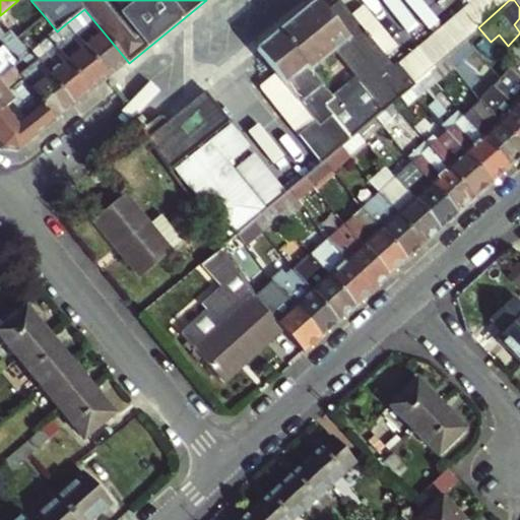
[(339,148),(358,133),(375,118),(391,104),(409,88),(413,84),(395,62),(392,65),(339,1),(327,12),(318,1),(258,51),(315,122),(299,136),(322,165),(324,163),(329,157),(335,152),(337,150),(339,148)]
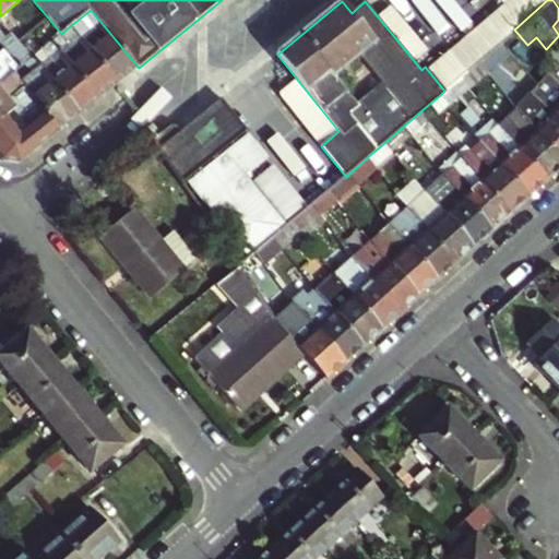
[(70,26),(117,85),(139,68),(91,10),(70,26)]
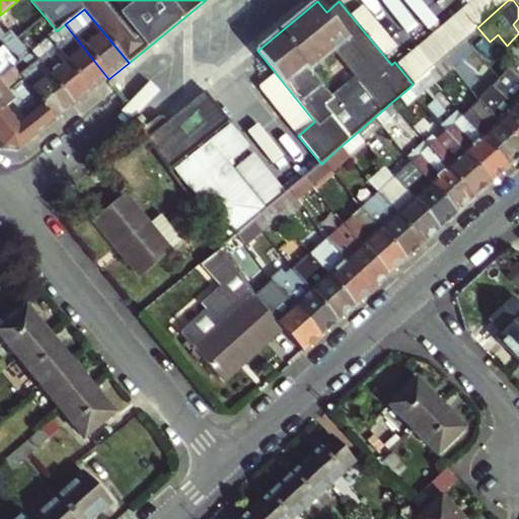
[(44,15),(29,28),(43,44),(50,38),(57,31),(44,15)]
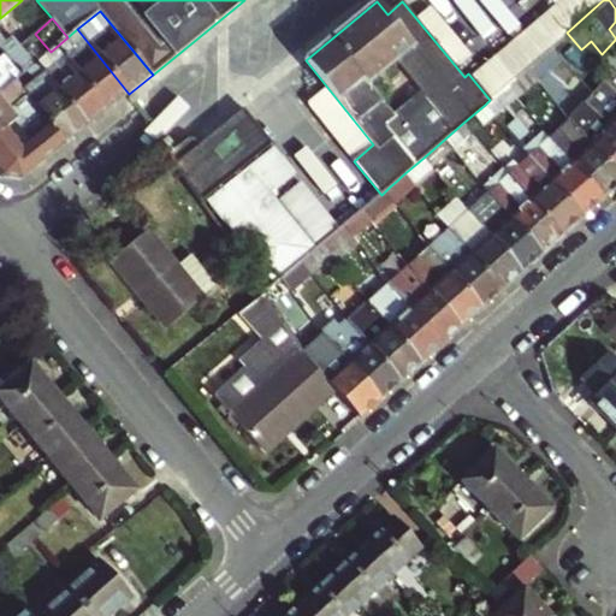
[(110,110),(129,94),(77,29),(67,37),(59,45),(71,61),(110,110)]
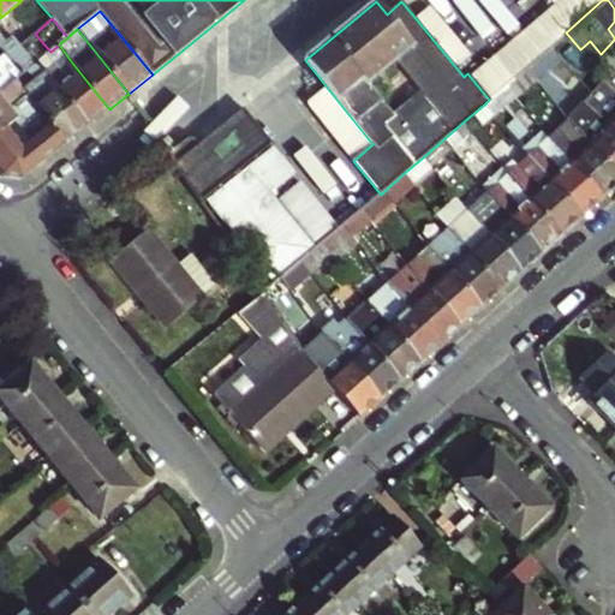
[(6,40),(0,31),(0,59),(9,52),(24,72),(36,64),(21,45),(17,40),(19,39),(15,33),(6,40)]
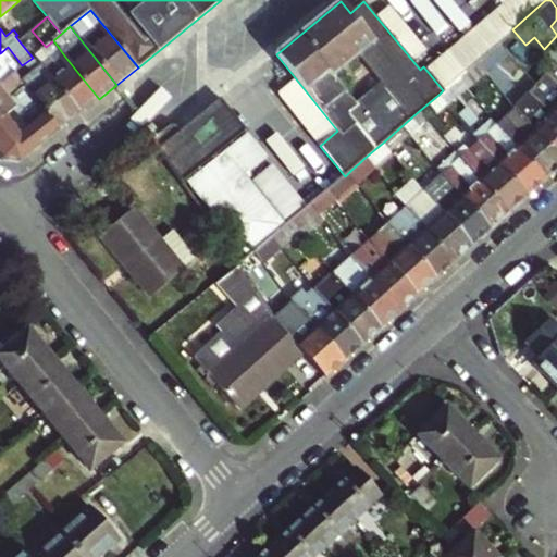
[(32,31),(19,40),(33,58),(46,47),(32,31)]
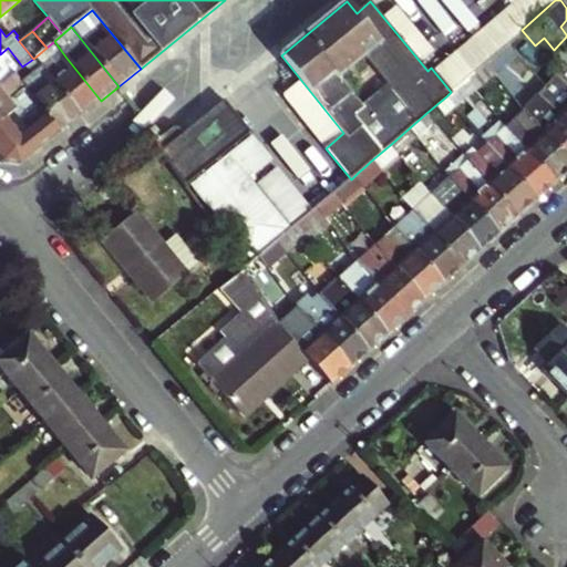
[(493,72),(514,53),(505,44),(484,63),(493,72)]
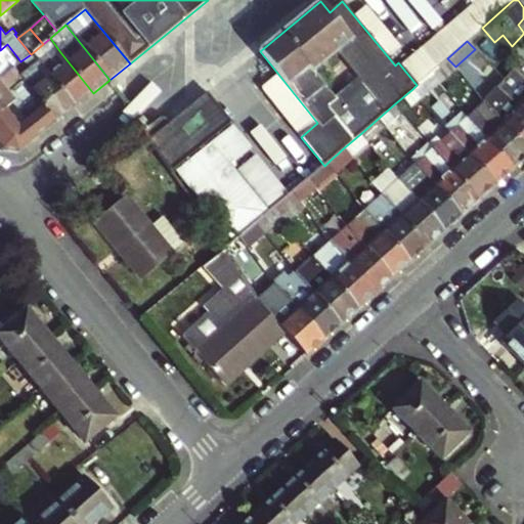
[(7,44),(0,50),(0,79),(14,68),(20,61),(7,44)]
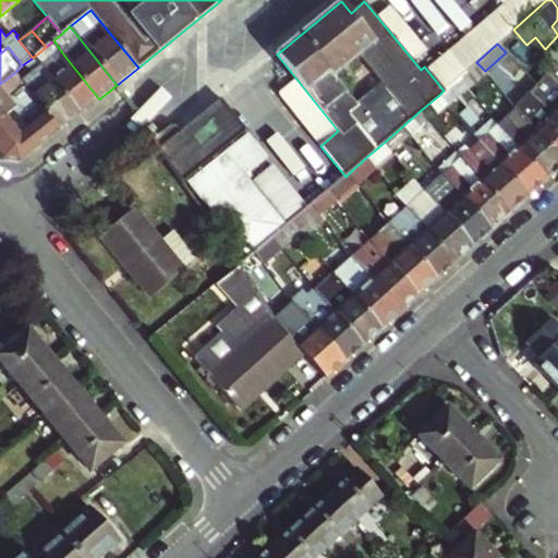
[(60,74),(52,82),(80,114),(99,99),(64,56),(53,65),(60,74)]
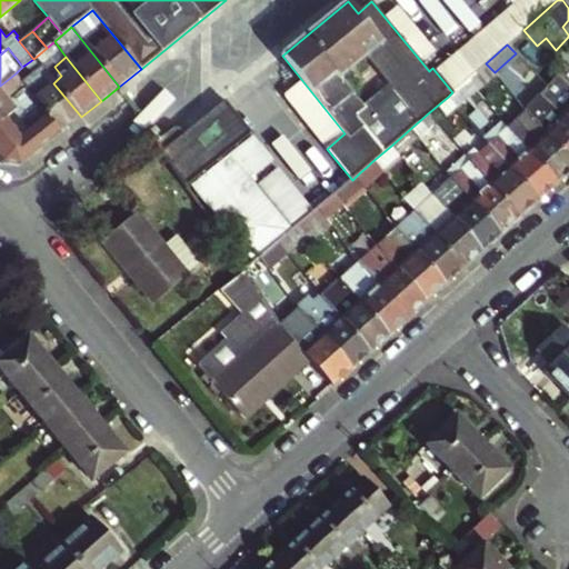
[(81,117),(53,83),(47,75),(33,59),(22,67),(16,73),(27,88),(33,96),(40,105),(62,132),(81,117)]
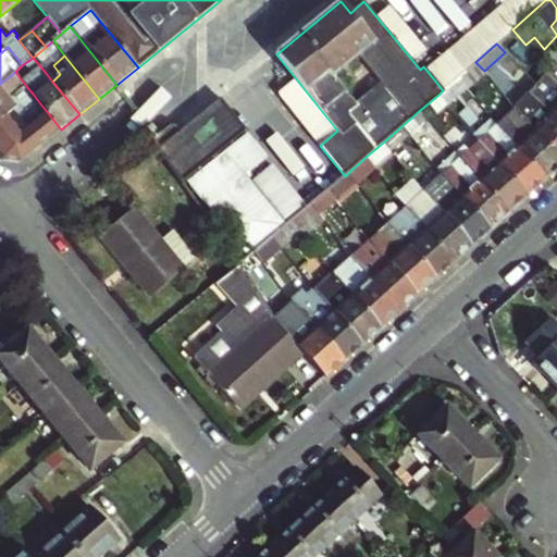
[(466,87),(484,71),(475,62),(457,77),(466,87)]
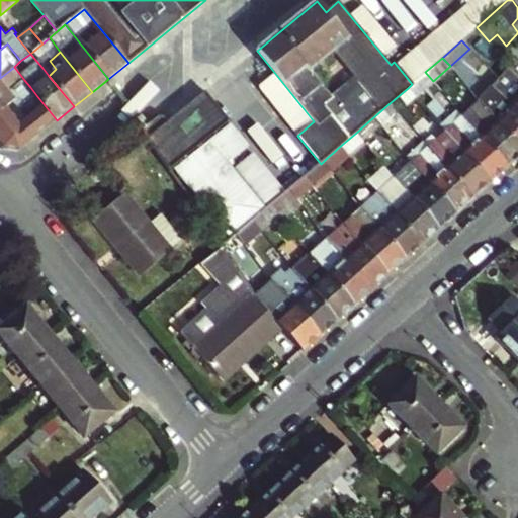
[(50,61),(42,68),(49,76),(56,69),(50,61)]
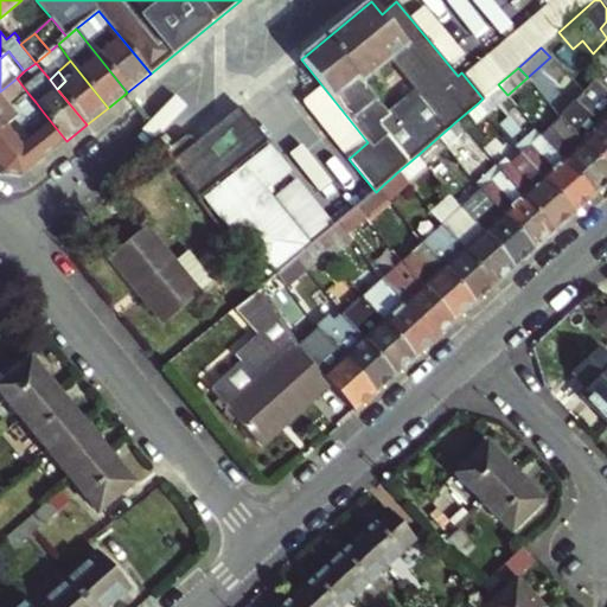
[(17,78),(0,91),(0,132),(18,117),(11,108),(29,94),(17,78)]
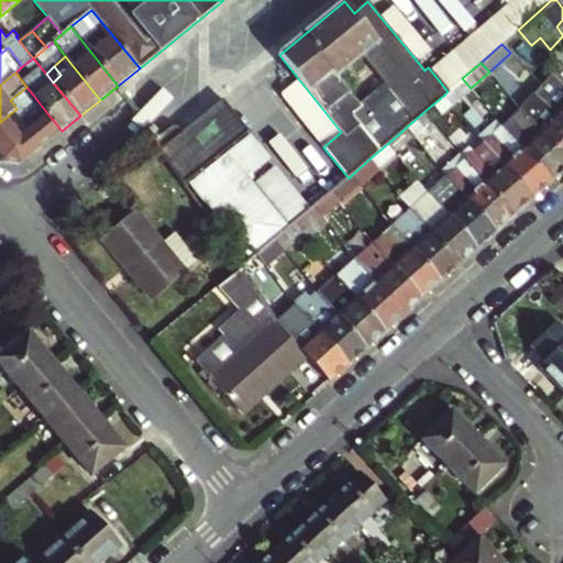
[(451,105),(471,88),(462,78),(448,91),(443,96),(451,105)]
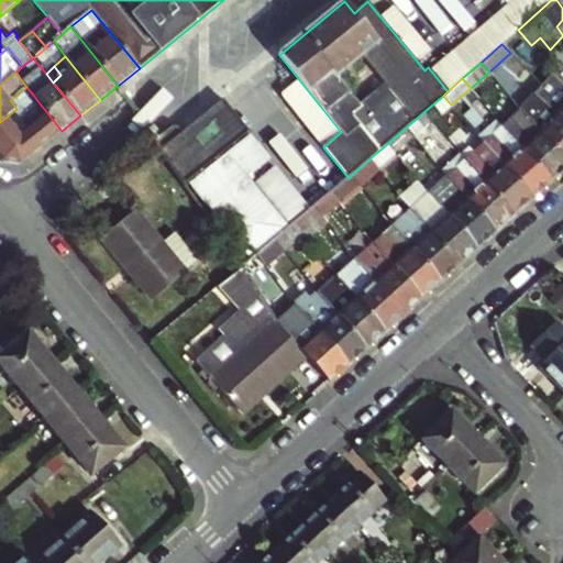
[(562,90),(549,78),(541,87),(533,96),(562,122),(562,90)]
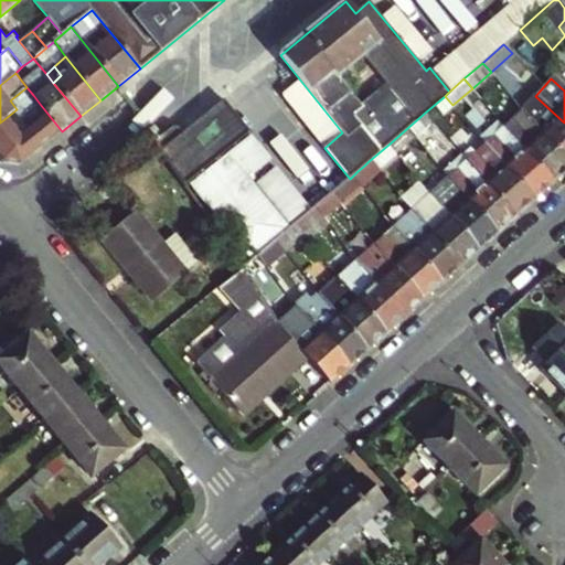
[(523,110),(564,155),(564,123),(535,96),(524,109),(523,110)]
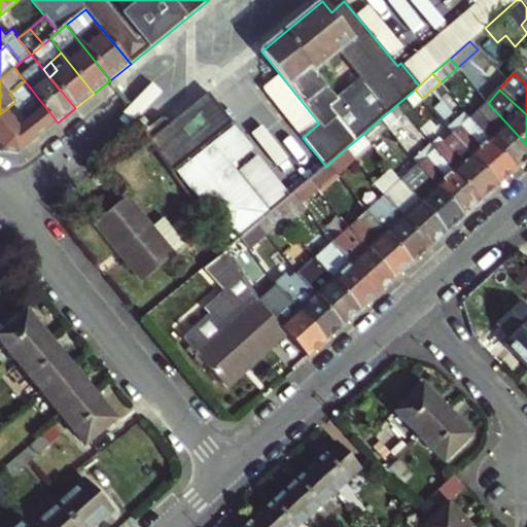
[(144,134),(149,141),(174,174),(216,138),(225,150),(242,136),(233,125),(234,124),(208,93),(170,125),(168,120),(167,120),(165,119),(163,119),(162,119),(160,120),(144,134)]
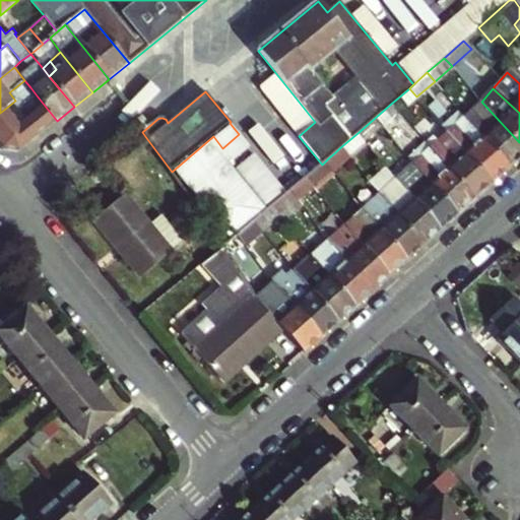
[(25,105),(19,98),(15,101),(0,113),(0,146),(1,148),(19,150),(57,121),(37,95),(25,105)]
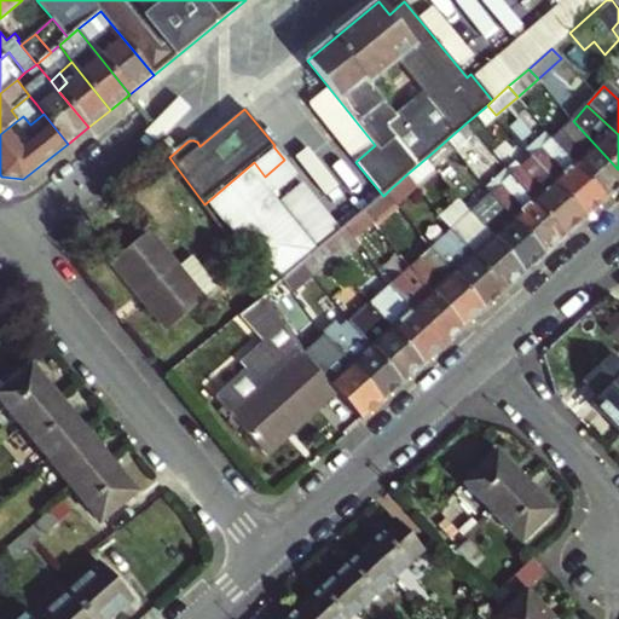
[(618,169),(573,121),(554,139),(607,200),(618,189),(618,169)]
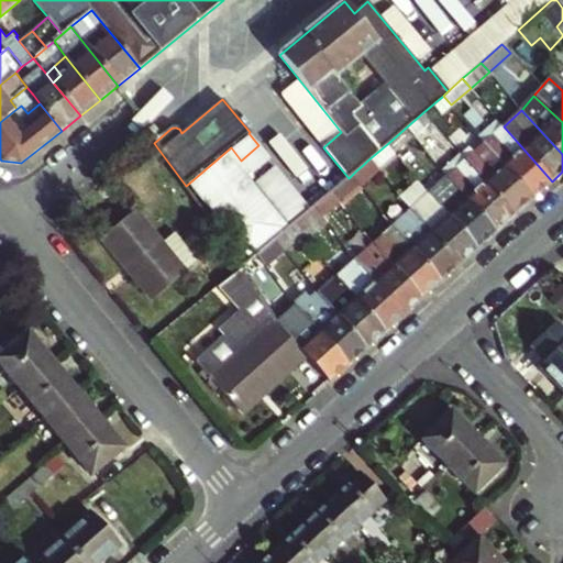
[(431,122),(423,112),(406,128),(412,136),(415,138),(431,122)]
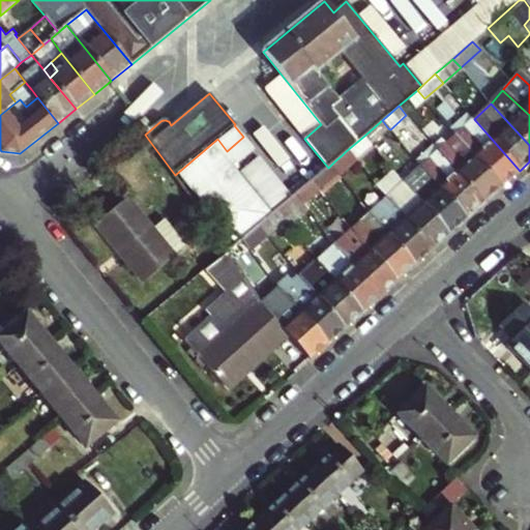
[(520,171),(474,119),(459,133),(504,184),(520,171)]
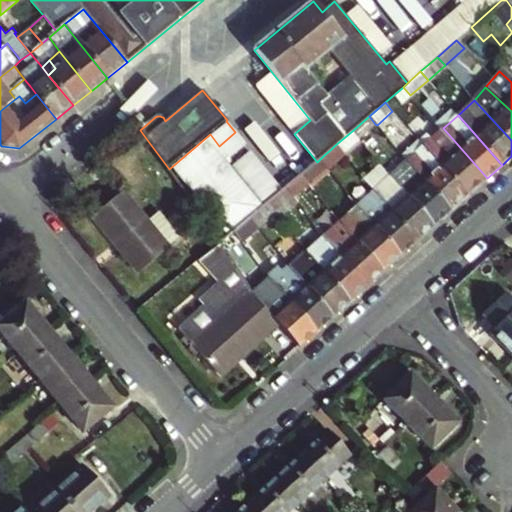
[(358,139),(375,124),(369,116),(352,131),(358,139)]
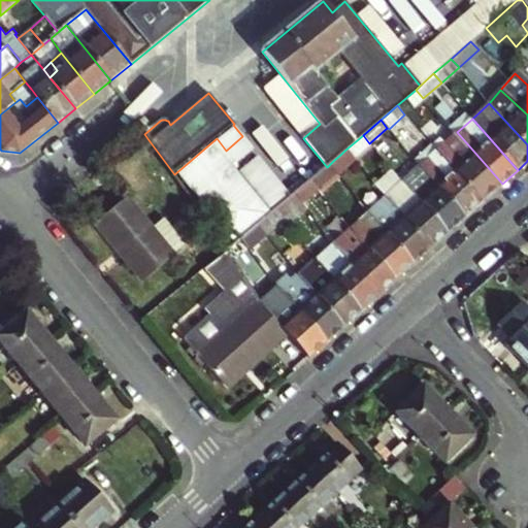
[(457,132),(438,150),(484,201),(502,184),(457,132)]
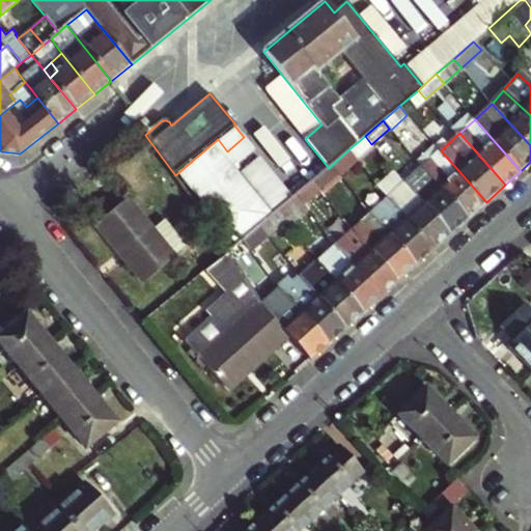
[(441,150),(422,166),(469,218),(486,202),(441,150)]
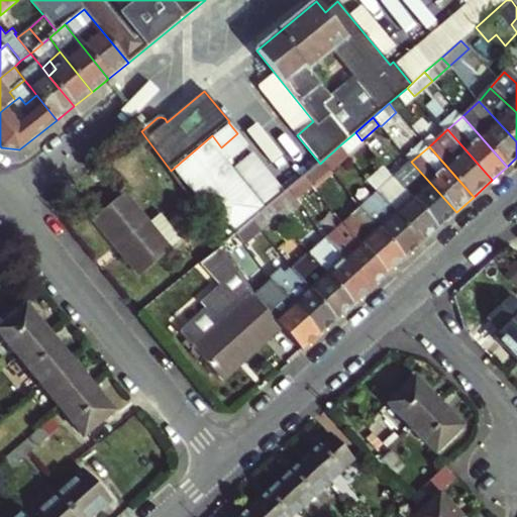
[(341,162),(333,151),(327,157),(322,162),(330,171),(341,162)]
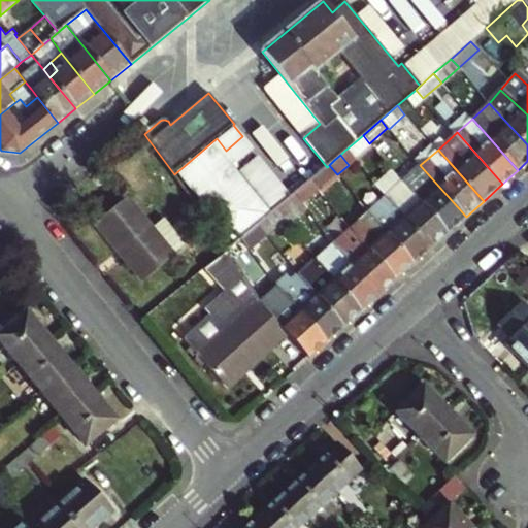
[(420,165),(403,180),(449,233),(466,217),(420,165)]
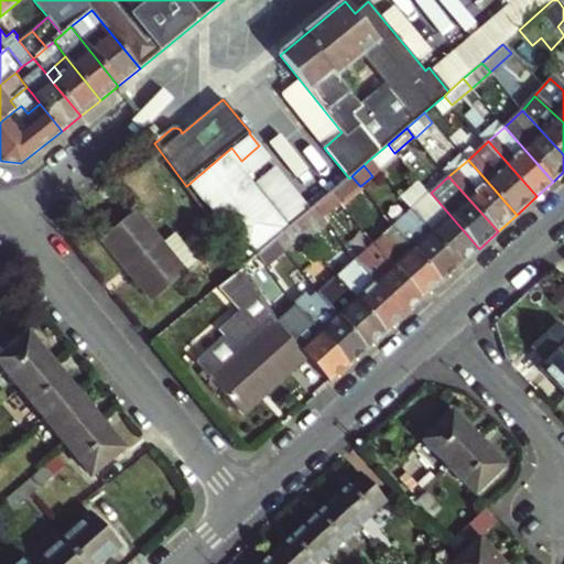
[(353,190),(346,181),(335,191),(343,199),(353,190)]
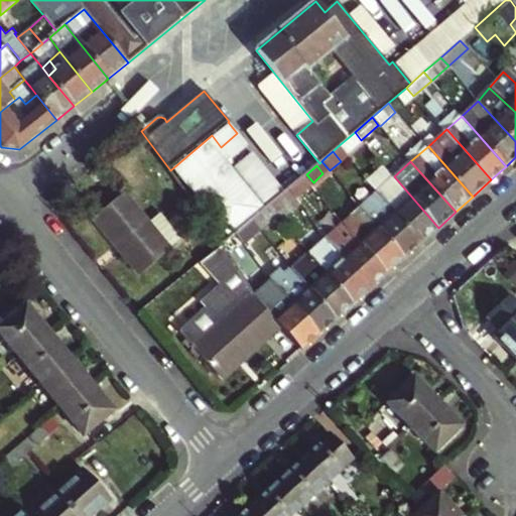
[(234,237),(187,171),(177,179),(224,246),(233,238),(234,237)]
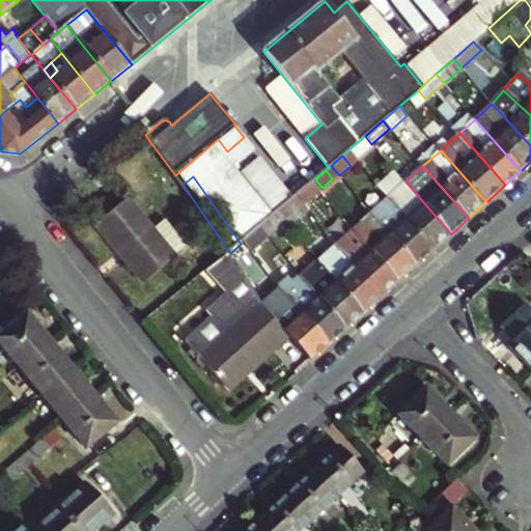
[(310,210),(326,195),(313,180),(298,195),(304,202),(310,210)]
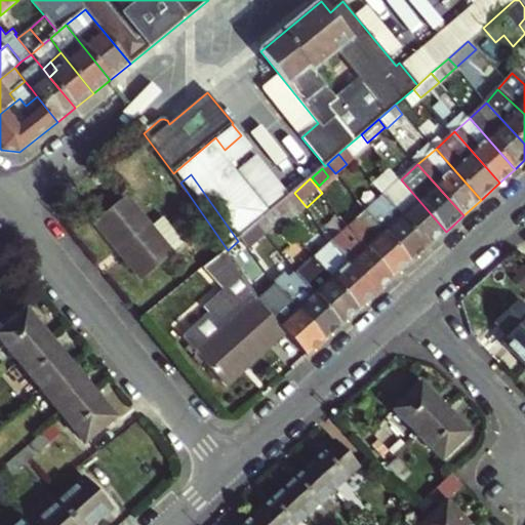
[(401,179),(384,195),(430,246),(446,232),(401,179)]
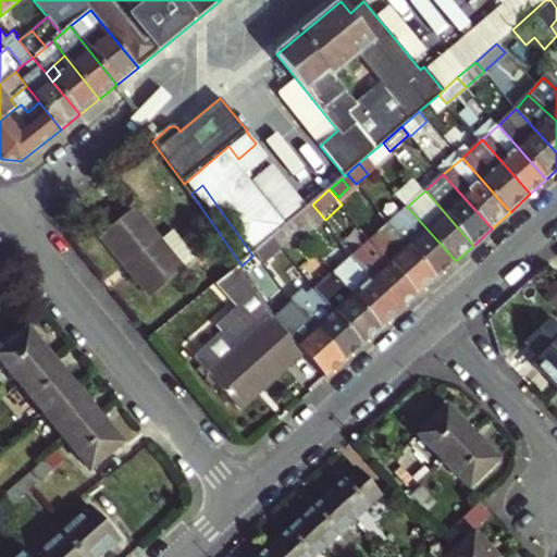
[(302,226),(319,212),(312,205),(296,219),(302,226)]
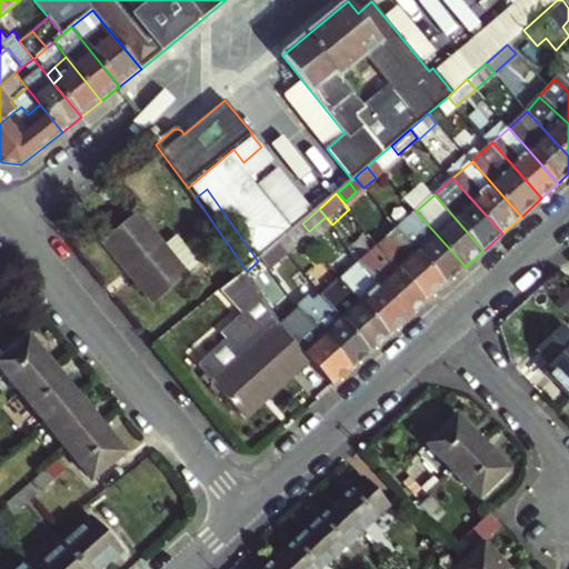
[(466,267),(416,211),(397,229),(446,285),(466,267)]
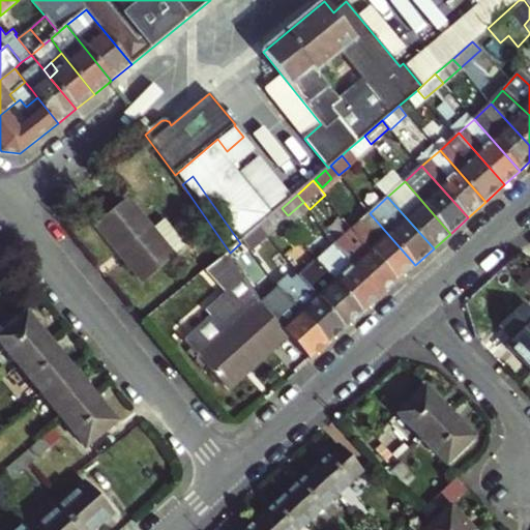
[(145,285),(176,259),(127,201),(96,226),(145,285)]
